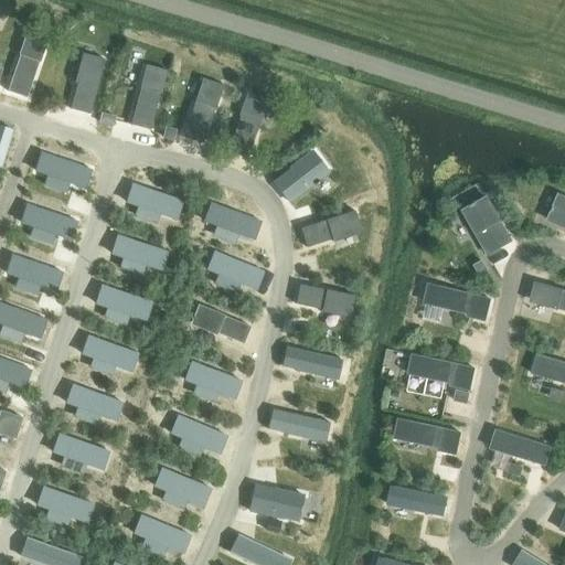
[(27,34),(7,92),(27,98),(39,63),(40,63),(46,41),(27,34)]
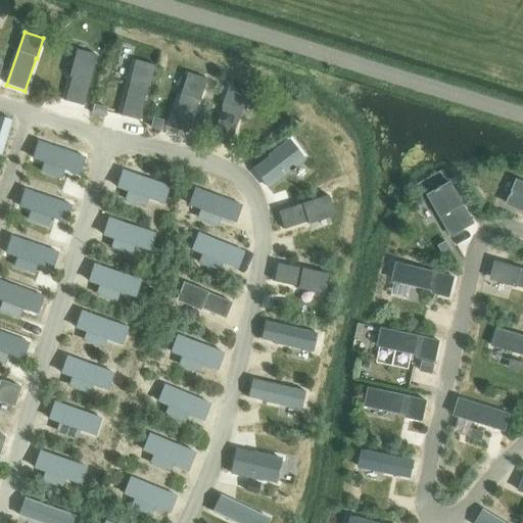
[(77,55),(65,102),(83,107),(95,60),(77,55)]
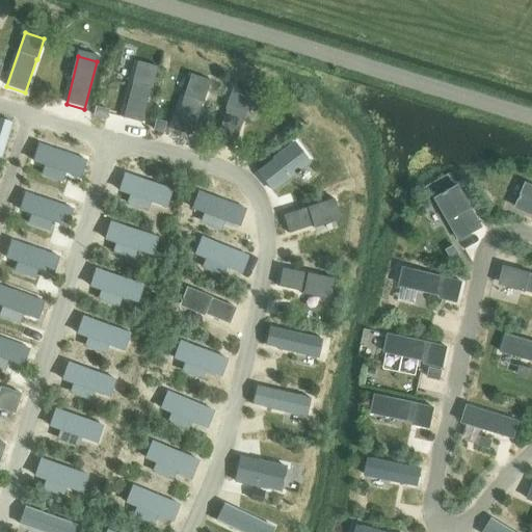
[(136,63),(123,118),(141,124),(150,89),(155,69),(136,63)]
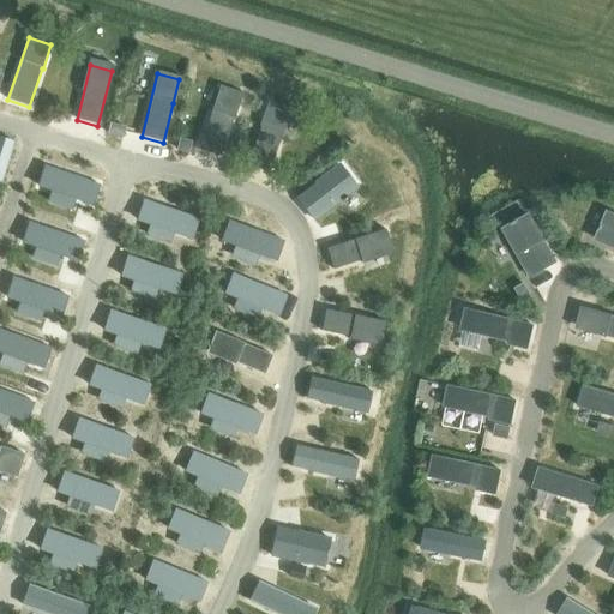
[(221,86),(198,150),(220,157),(233,118),(234,118),(242,94),(221,86)]
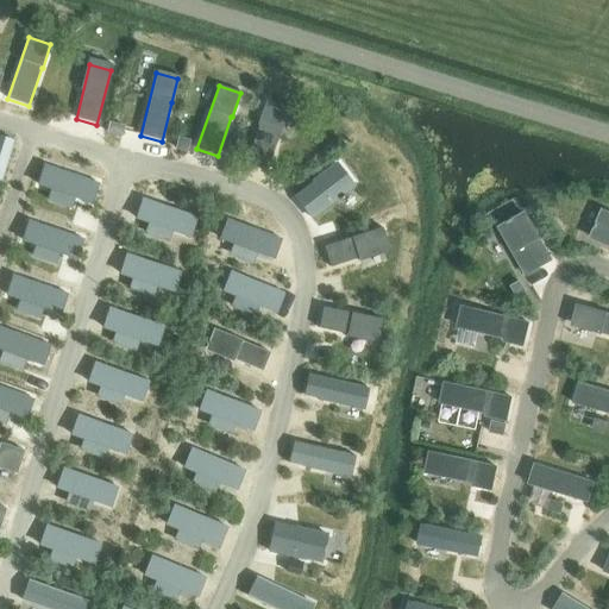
[(258,126),(245,165),(267,173),(278,135),(280,135),(288,108),(265,101),(258,126)]
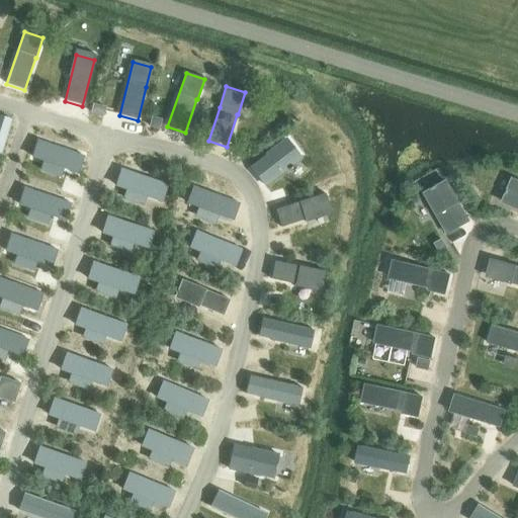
[(93,105),(91,113),(103,116),(105,108),(93,105)]
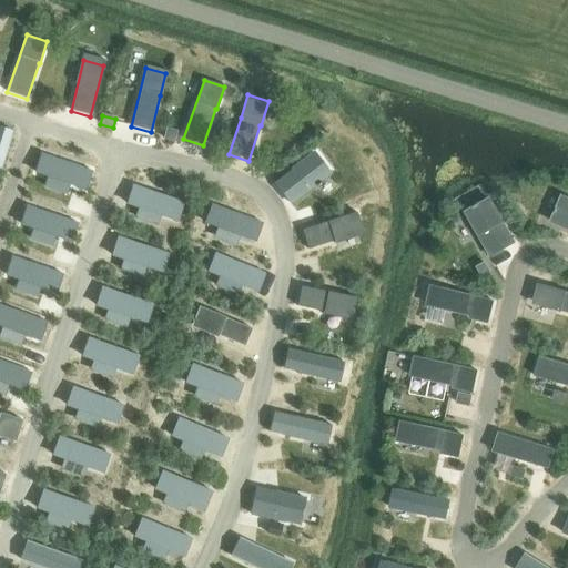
[(166,130),(164,139),(173,142),(176,132),(166,130)]
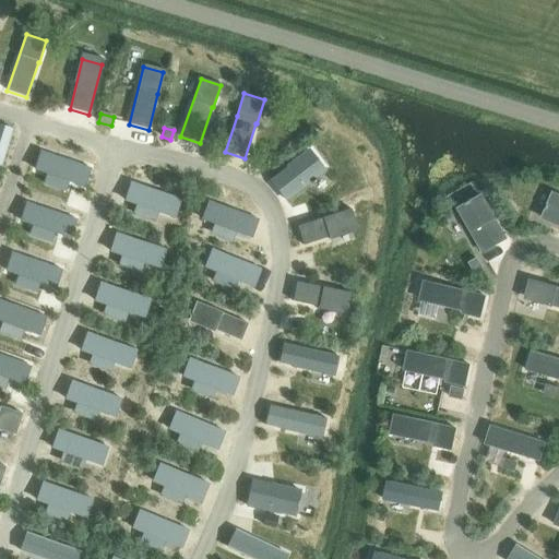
[(0,130),(0,167),(10,134),(0,130)]
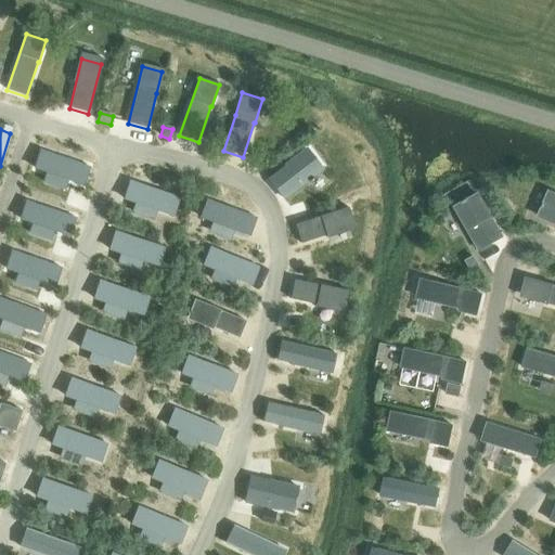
[(307,149),(268,179),(284,199),(323,170),(307,149)]
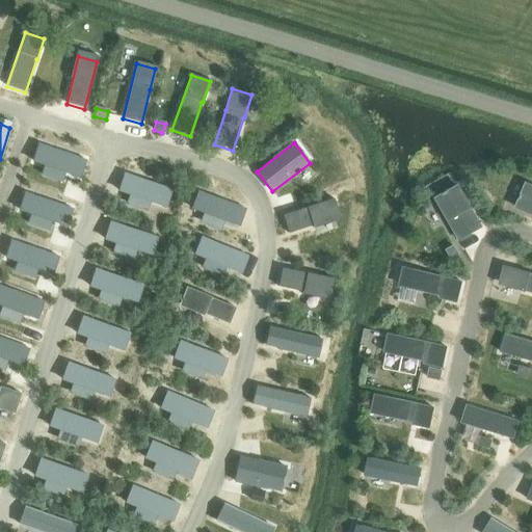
[(38,145),(33,162),(42,165),(63,173),(80,178),(85,161),(38,145)]
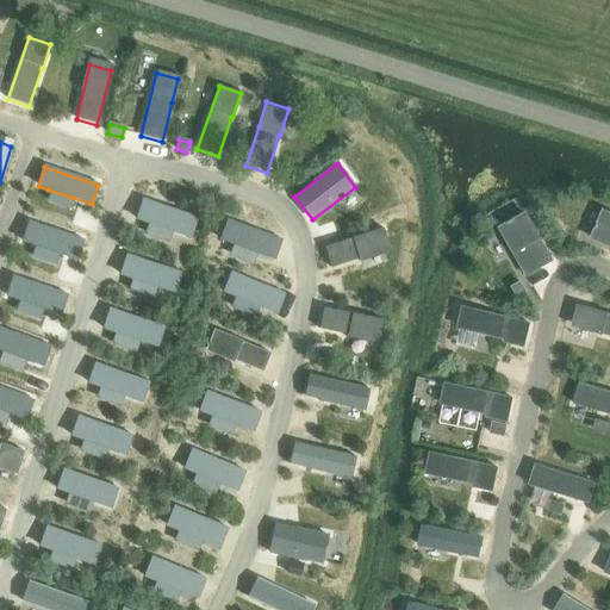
[(143,200),(136,219),(190,238),(197,219),(143,200)]
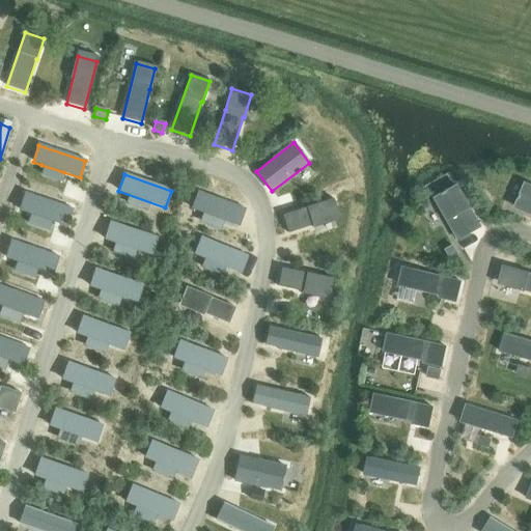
[(456,185),(435,197),(458,240),(481,227),(456,185)]
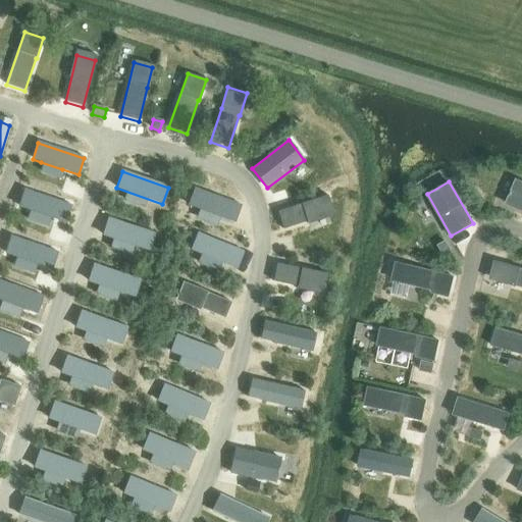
[(511,198),(508,205),(521,210),(521,183),(518,181),(513,193),(511,192),(509,197),(511,198)]
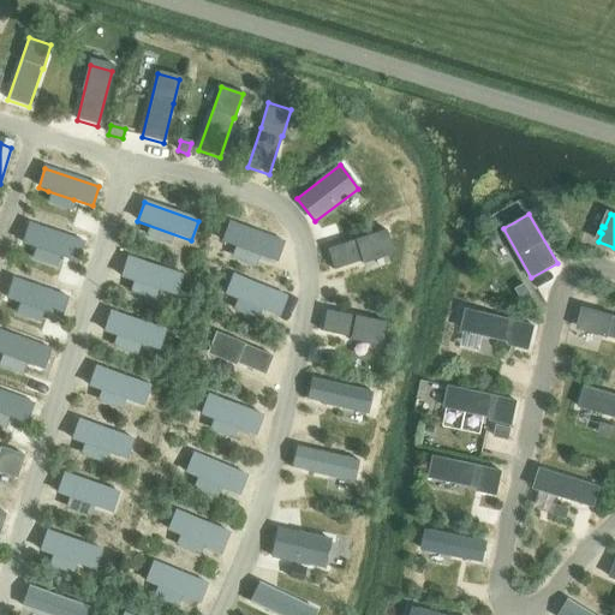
[(230,222),(222,242),(276,262),(284,242),(230,222)]
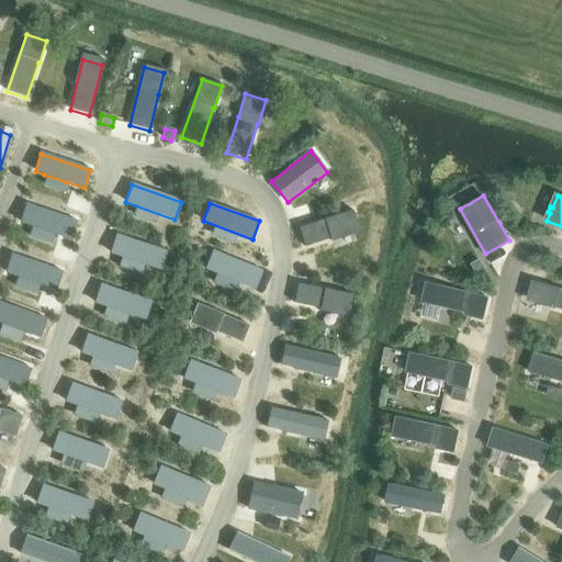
[(26,205),(20,223),(70,239),(76,222),(26,205)]
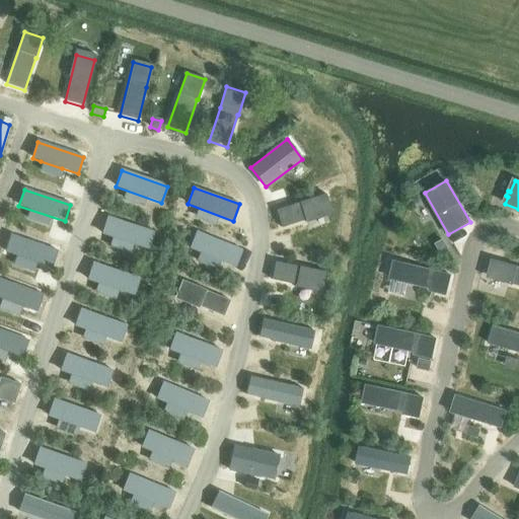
[(324,195),(276,211),(281,228),(303,221),(330,213),(324,195)]
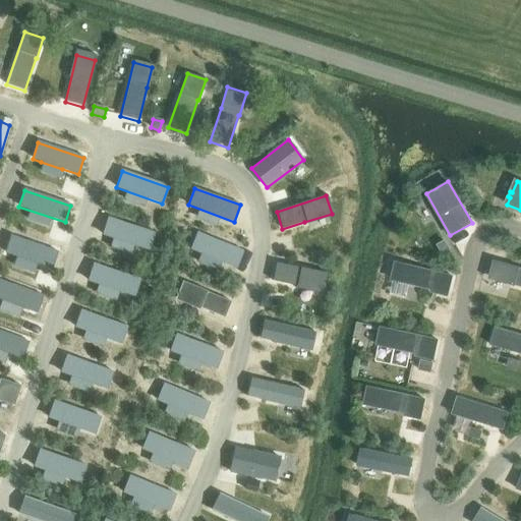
[(108,218),(103,235),(149,250),(155,234),(108,218)]
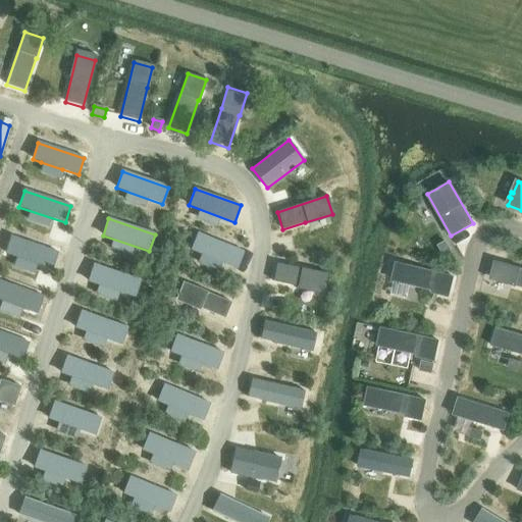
[(198,233),(192,250),(237,268),(243,252),(198,233)]
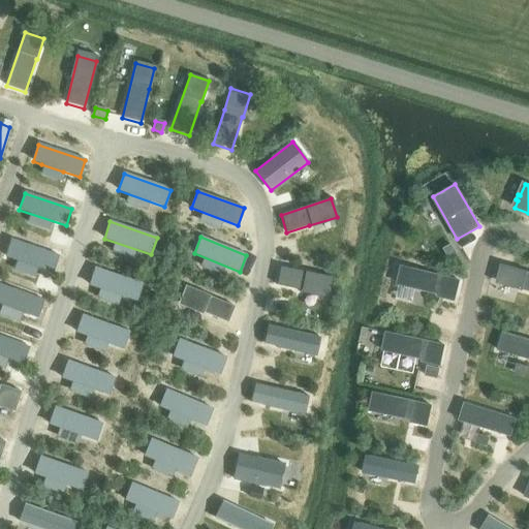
[(11,240),(5,256),(52,273),(58,256),(11,240)]
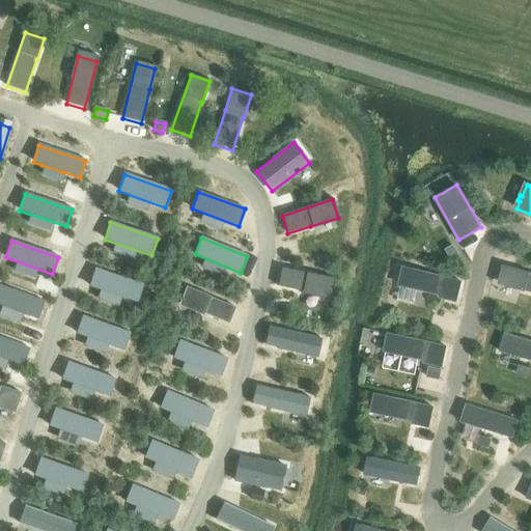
[(453,246),(446,250),(452,261),(459,257),(453,246)]
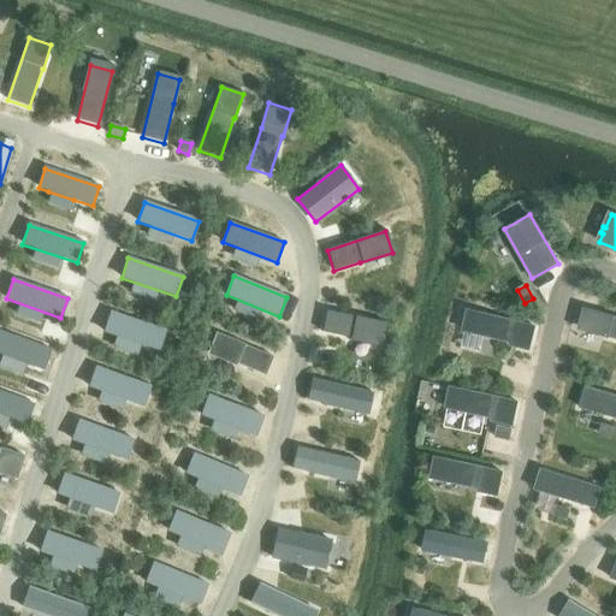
[(586,309),(581,329),(604,336),(604,337),(615,339),(615,318),(615,317),(586,309)]
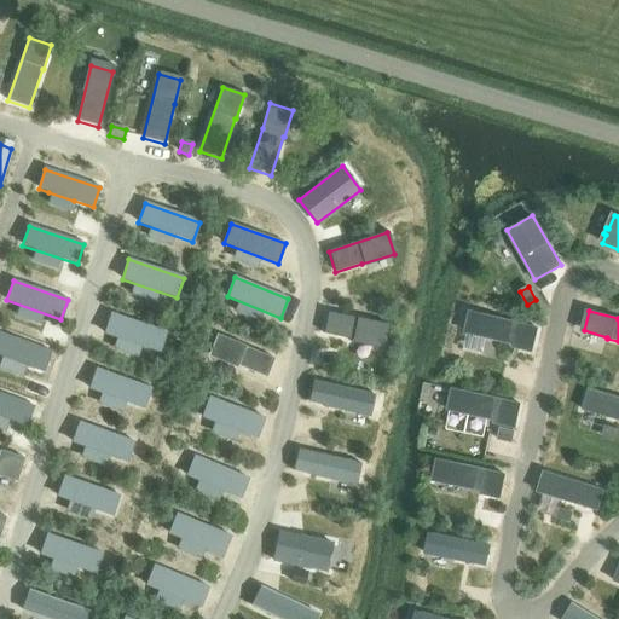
[(328,312),(323,334),(351,340),(381,346),(386,324),(328,312)]
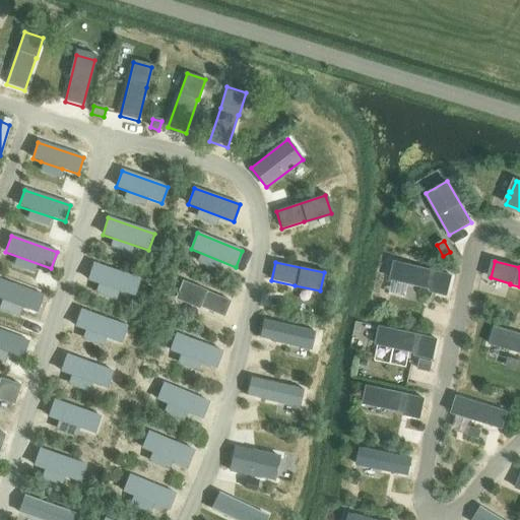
[(396,263),(392,280),(436,289),(435,291),(448,295),(452,276),(396,263)]
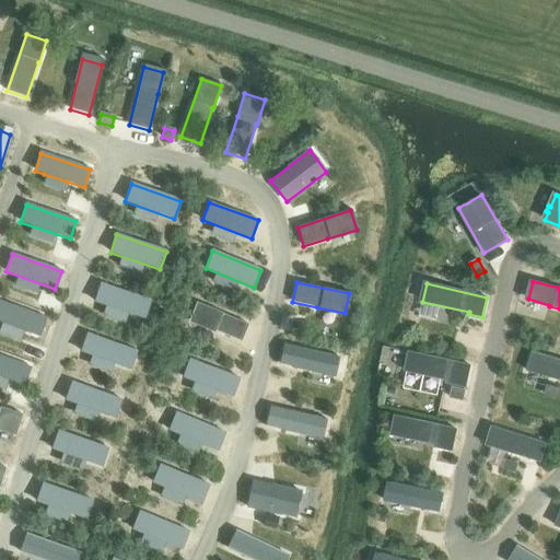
[(101,284),(94,302),(144,319),(150,301),(101,284)]
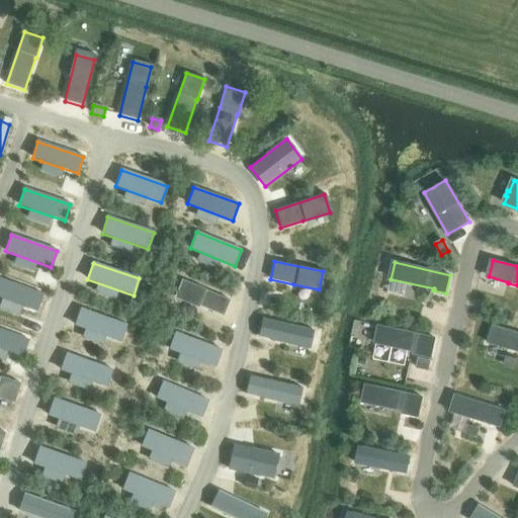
[(0,280),(0,298),(36,311),(42,294),(0,280)]
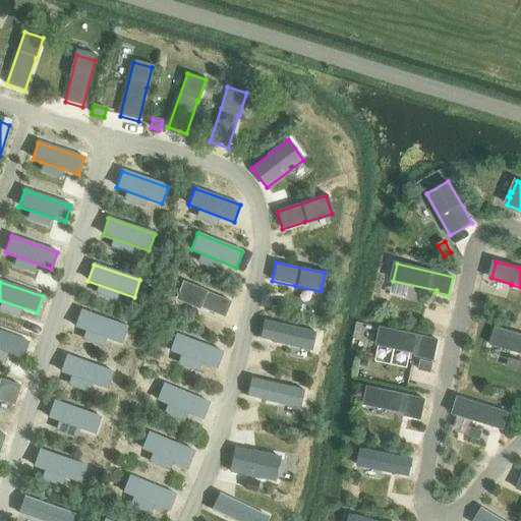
[(182,282),(176,298),(198,307),(224,317),(231,302),(206,292),(207,291),(182,282)]
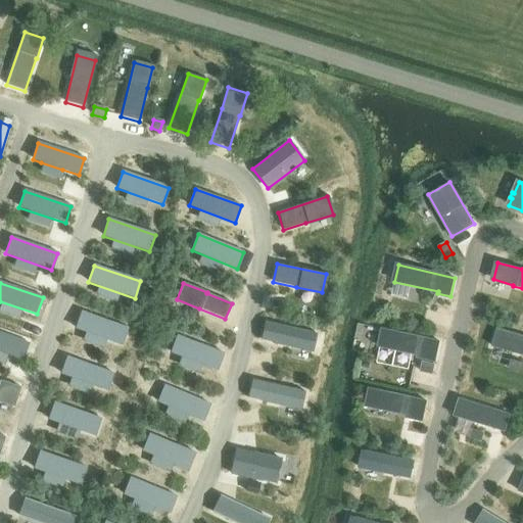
[(82,312),(76,328),(122,345),(128,329),(82,312)]
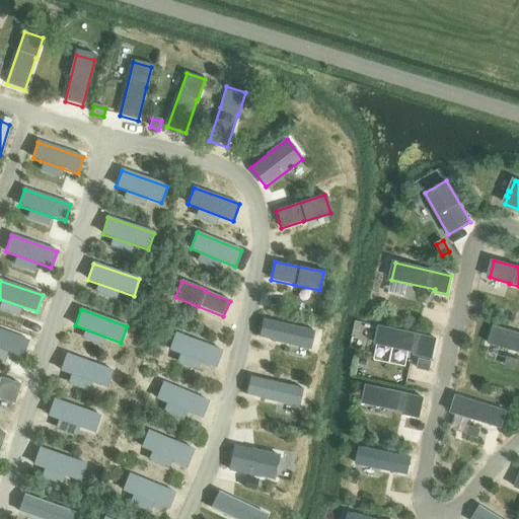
[(264,320),(260,338),(309,349),(313,332),(264,320)]
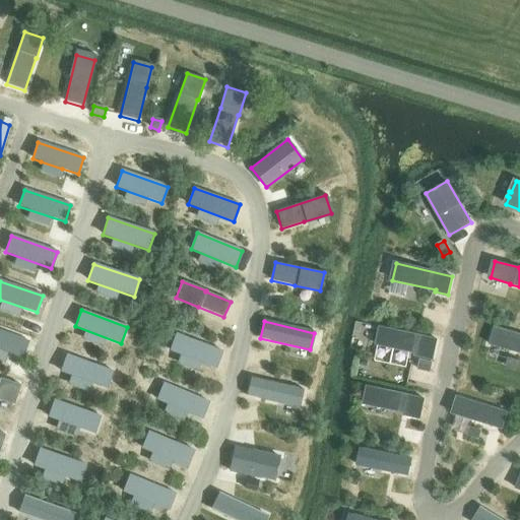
[(519,334),(495,327),(490,343),(519,352),(519,334)]
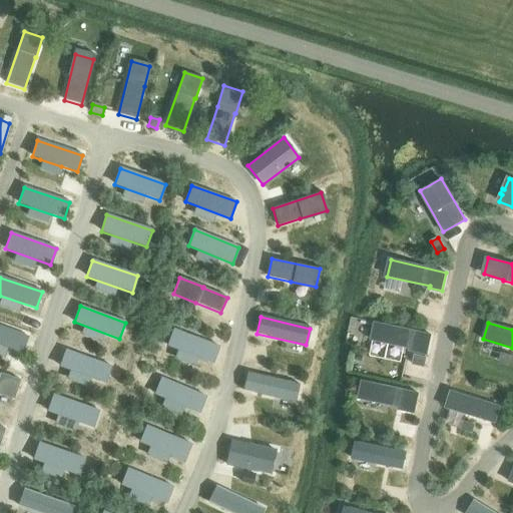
[(377,324),(373,341),(415,350),(415,352),(427,355),(431,336),(377,324)]
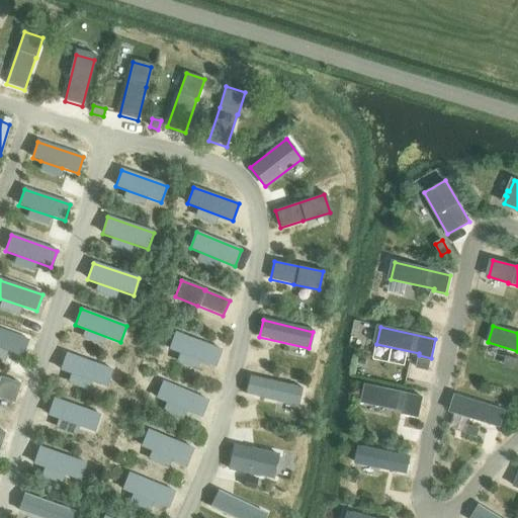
[(0,330),(0,348),(22,356),(27,340),(0,330)]
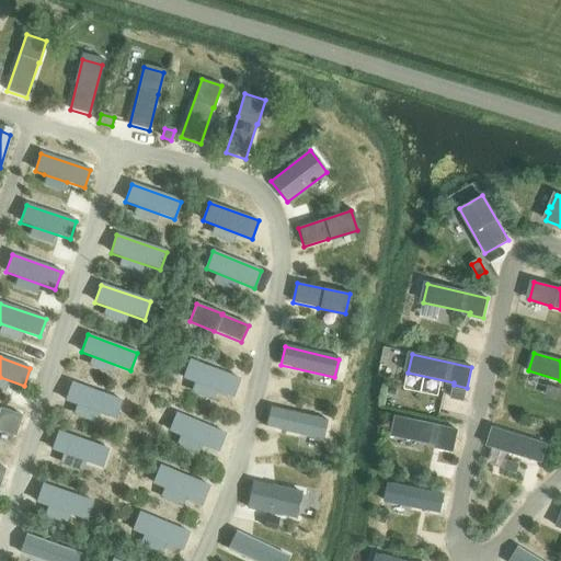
[(190,361),(183,378),(232,397),(239,379),(190,361)]
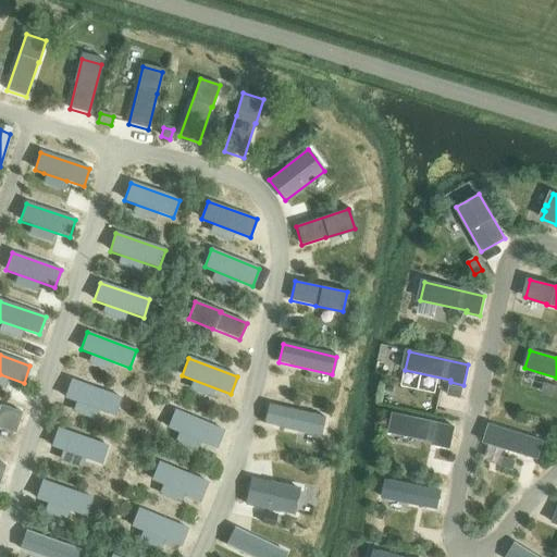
[(72,381),(65,398),(114,416),(121,398),(72,381)]
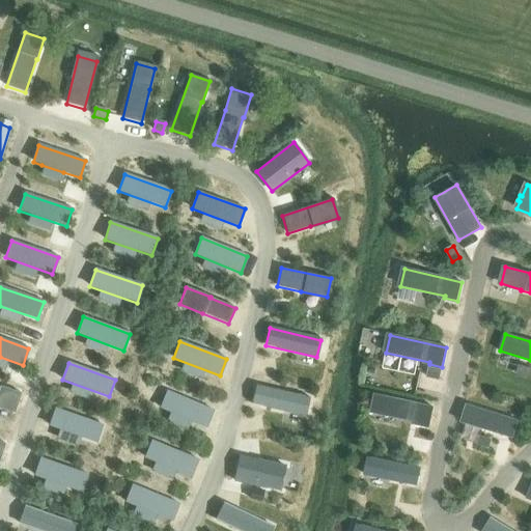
[(530,369),(520,365),(516,374),(529,378),(530,371),(530,369)]
